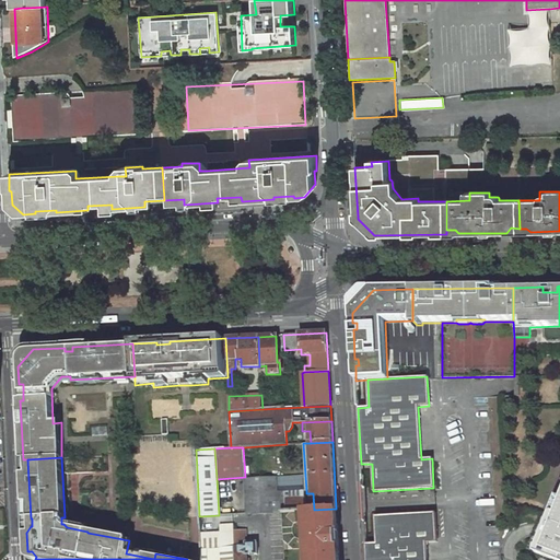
[(277,478),(245,479),(247,514),(305,511),(314,510),(313,493),(306,493),(306,491),(277,493),(277,478)]
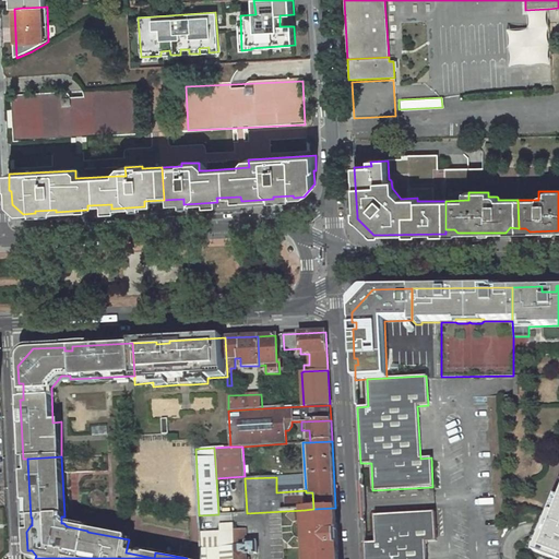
[(558,558),(558,498),(552,514),(539,510),(525,548),(556,558),(558,558)]
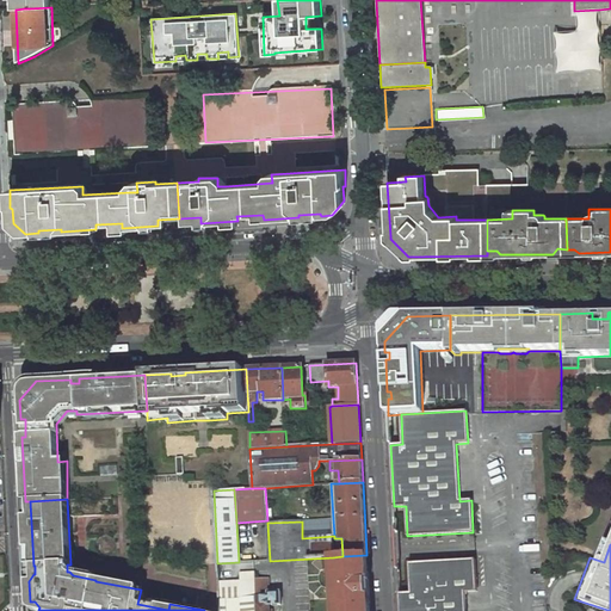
[(370,610),(370,605),(366,555),(343,556),(333,557),(335,610),(370,610)]
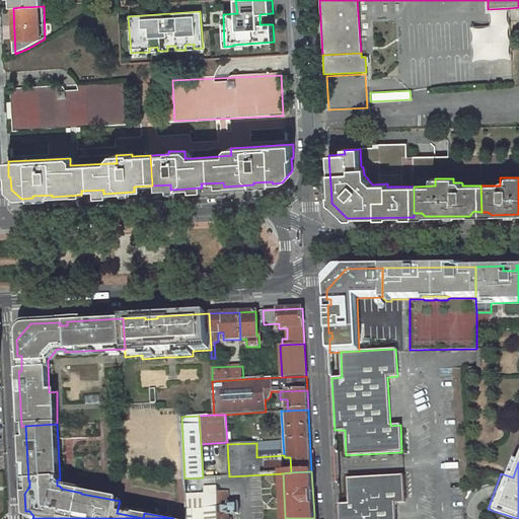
[(339,504),(339,518),(395,518),(395,502),(405,502),(404,475),(347,478),(349,504),(339,504)]
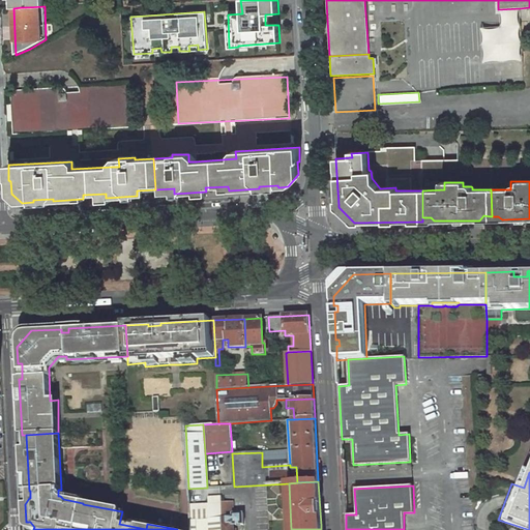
[(209,504),(189,505),(190,529),(222,529),(222,502),(221,496),(209,497),(209,504)]
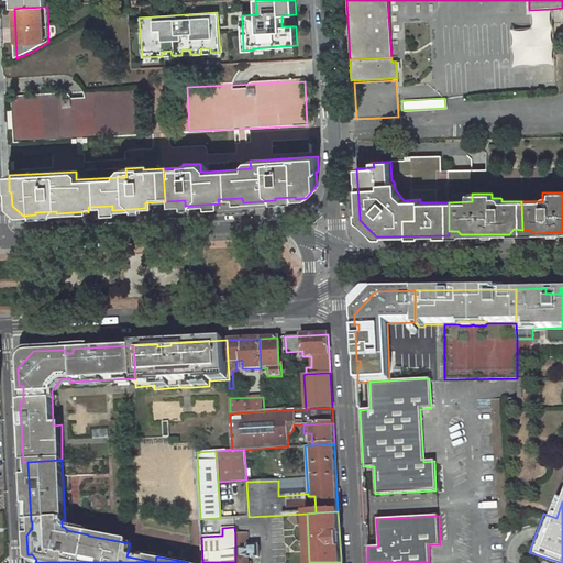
[(247,533),(235,533),(235,562),(249,562),(249,558),(260,558),(258,545),(247,545),(247,533)]
